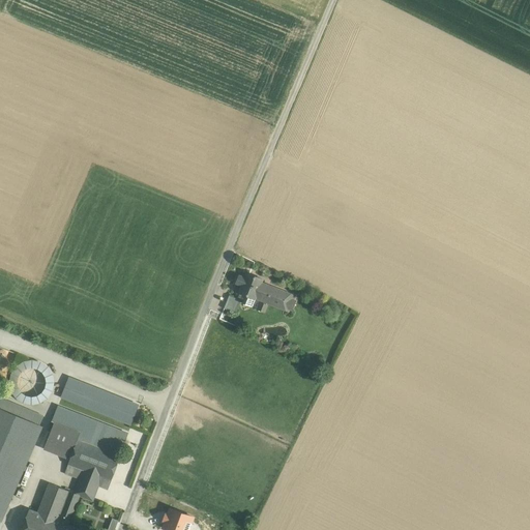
[(263,280),(247,272),(246,273),(247,273),(245,278),(240,275),(239,277),(242,278),(239,284),(242,285),(239,292),(245,295),(242,302),(253,306),(257,297),(284,307),(283,310),(289,312),(290,308),(292,310),(295,301),(293,300),(294,297),(290,296),(290,294),(262,283),(263,280)]
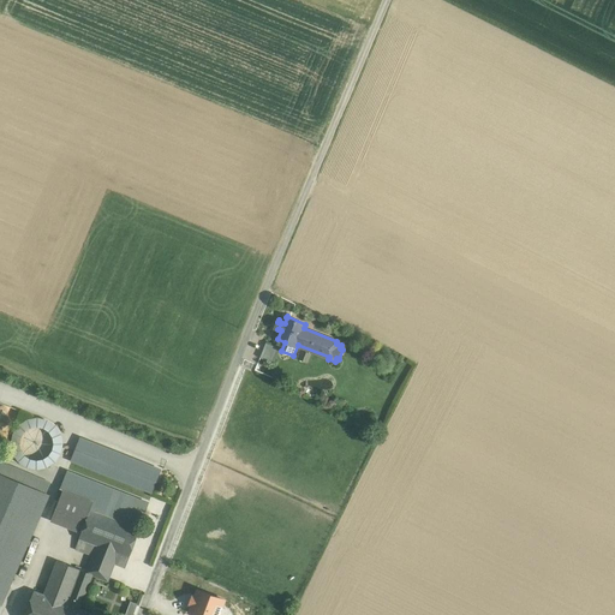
[(279,348),(267,342),(261,358),(273,363),(279,348)]
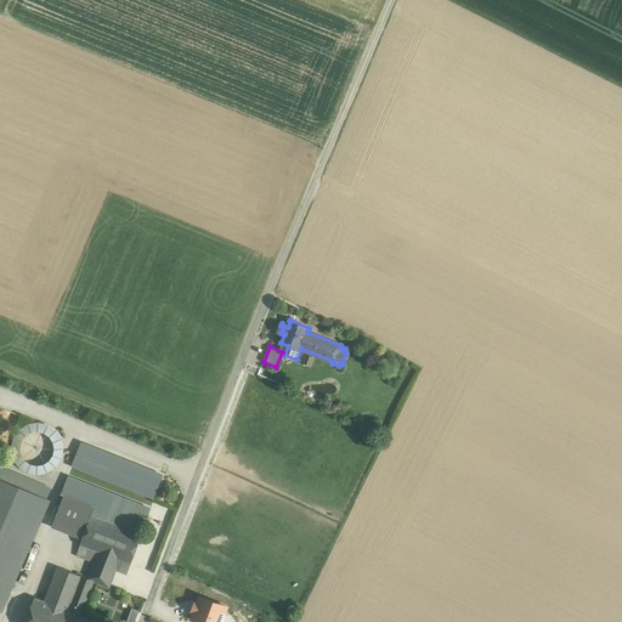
[(315,358),(306,355),(303,362),(311,366),(315,358)]
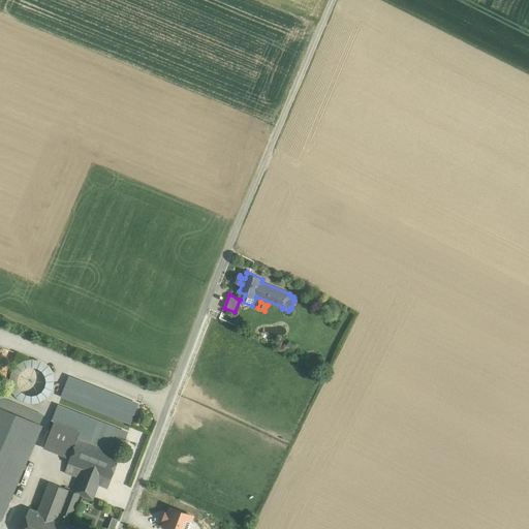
[(0,346),(0,359),(12,364),(17,352),(0,346)]
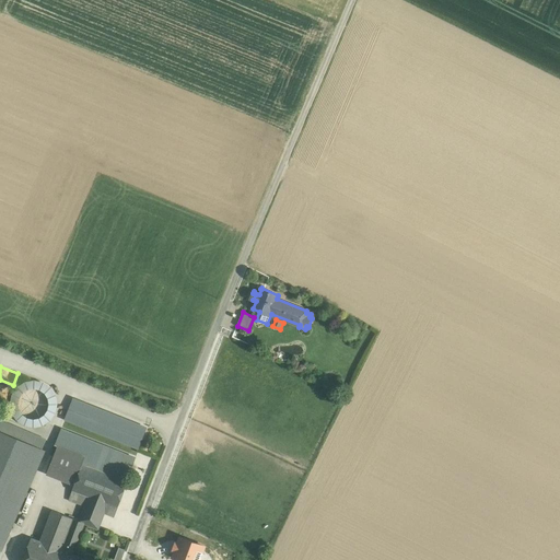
[(30,428),(37,428),(44,426),(50,421),(55,416),(57,408),(57,401),(55,394),(50,388),(45,384),(37,382),(31,381),(23,383),(16,387),(12,394),(10,400),(10,408),(12,415),(16,421),(23,426),(30,428)]
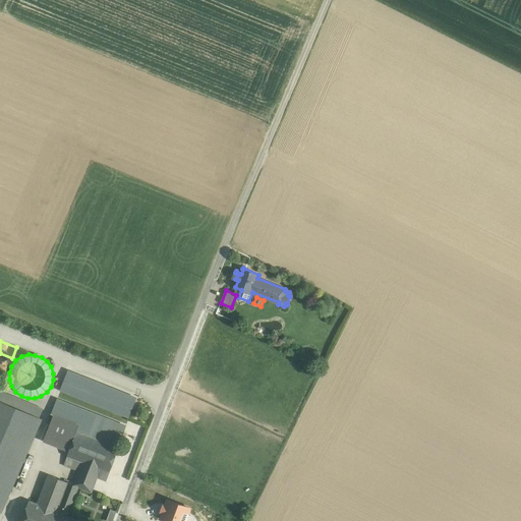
[(136,397),(68,370),(60,392),(128,417),(136,397)]
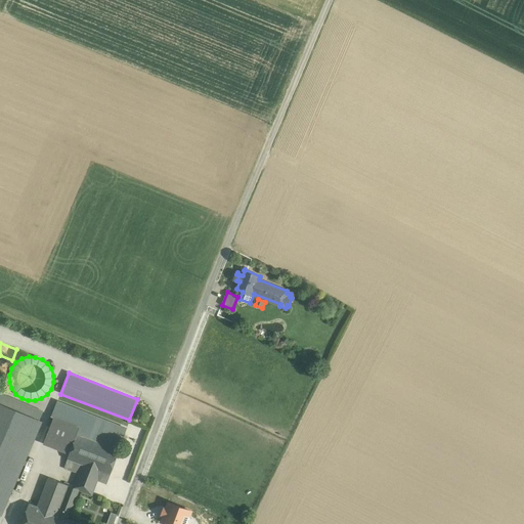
[(44,416),(0,396),(0,405),(41,423),(44,416)]
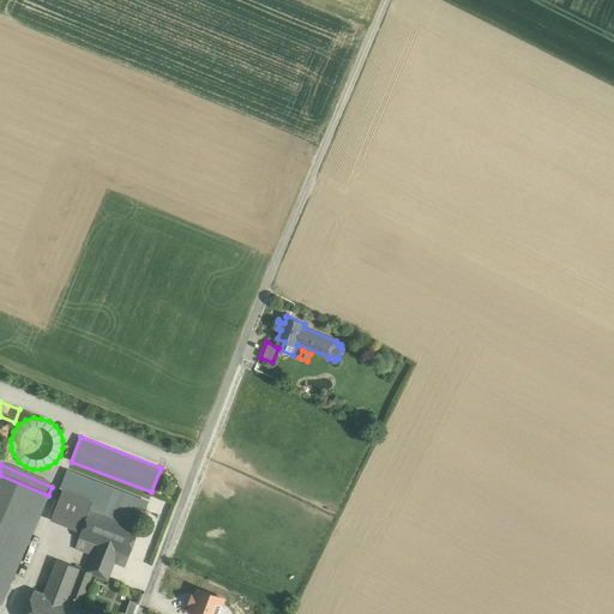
[(66,470),(59,487),(94,500),(90,510),(139,528),(149,501),(66,470)]
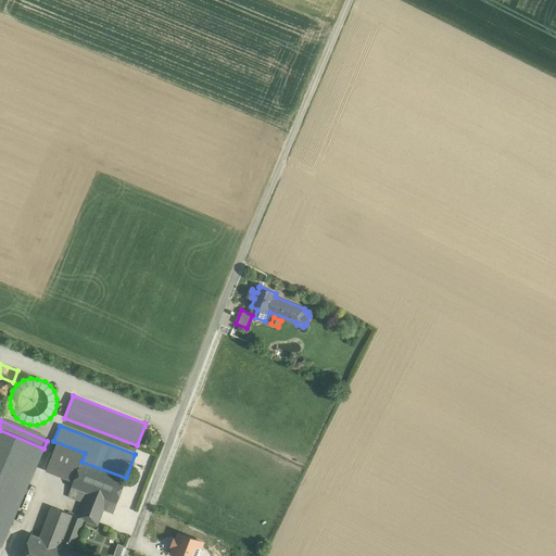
[(0,543),(1,545),(43,449),(0,430),(0,543)]
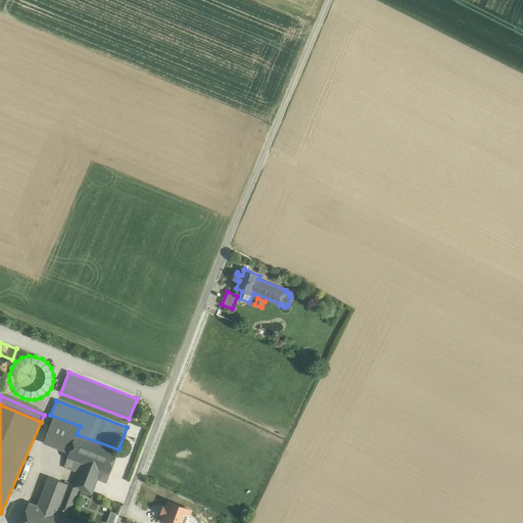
[(80,426),(50,415),(42,438),(70,449),(77,434),(80,426)]
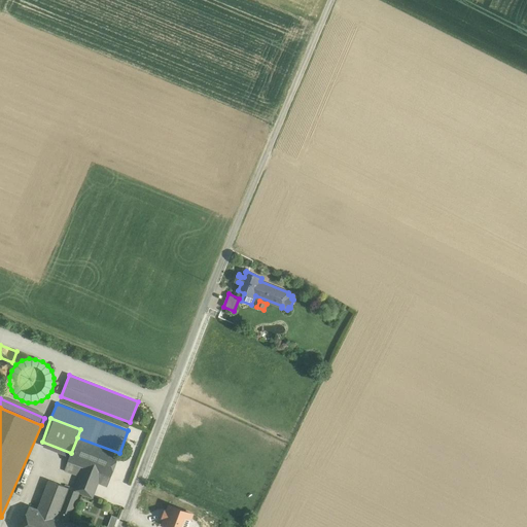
[(119,453),(77,437),(71,453),(68,461),(83,467),(80,473),(99,481),(101,475),(110,478),(119,453)]
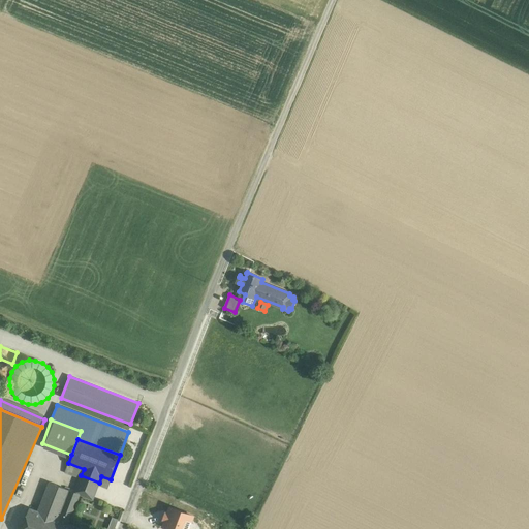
[(84,469),(68,463),(65,471),(81,477),(81,475),(84,469)]
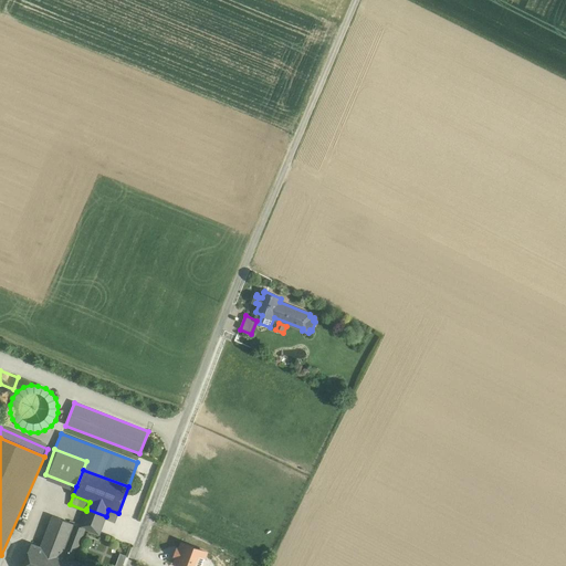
[(106,516),(86,509),(86,511),(80,526),(80,527),(85,530),(100,535),(106,516)]
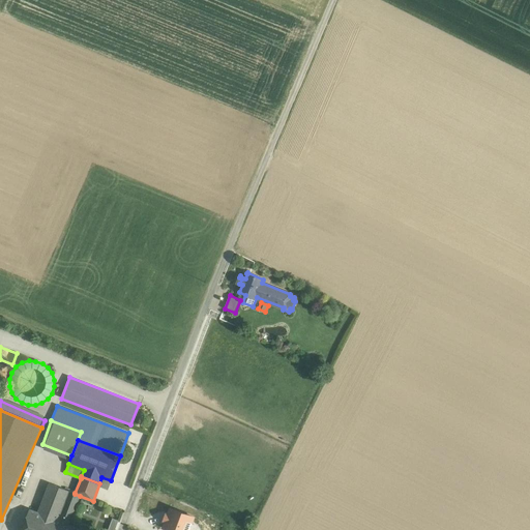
[(69,491),(49,483),(37,512),(66,524),(68,525),(80,496),(75,494),(75,493),(69,491)]
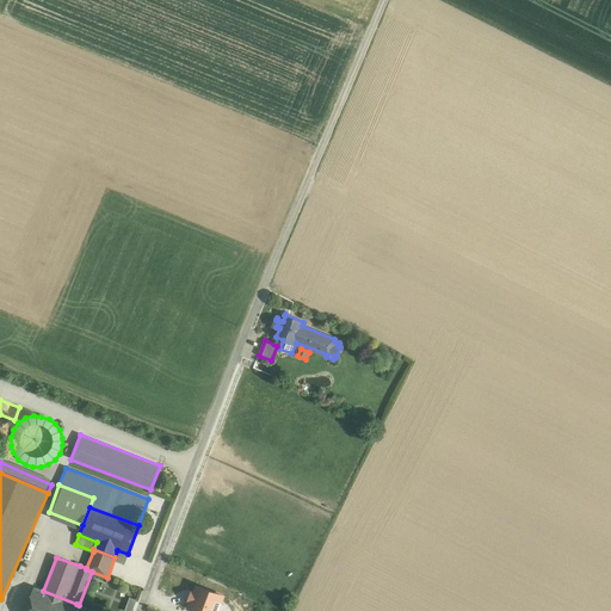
[(196,586),(193,593),(192,592),(189,600),(191,602),(189,609),(195,610),(217,610),(223,596),(196,586)]
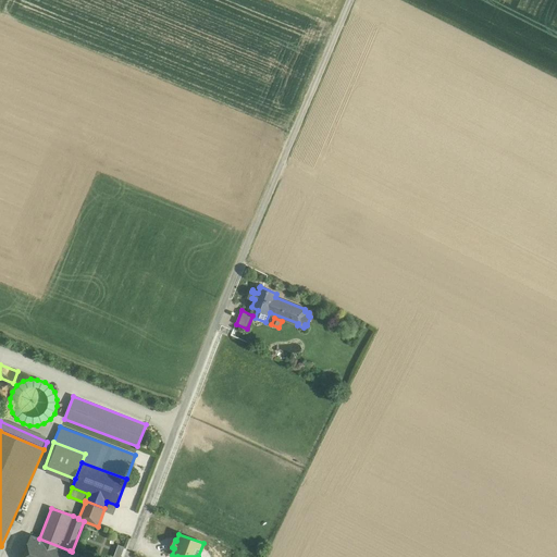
[(39,539),(31,535),(22,556),(67,556),(70,551),(39,539)]
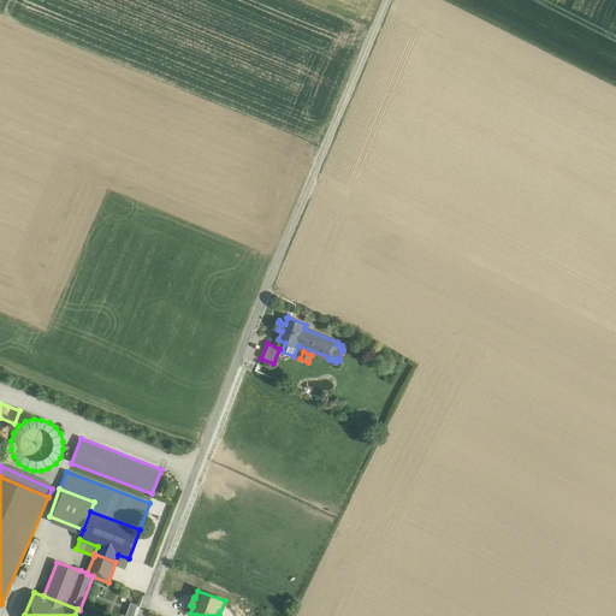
All buildings are outlined.
